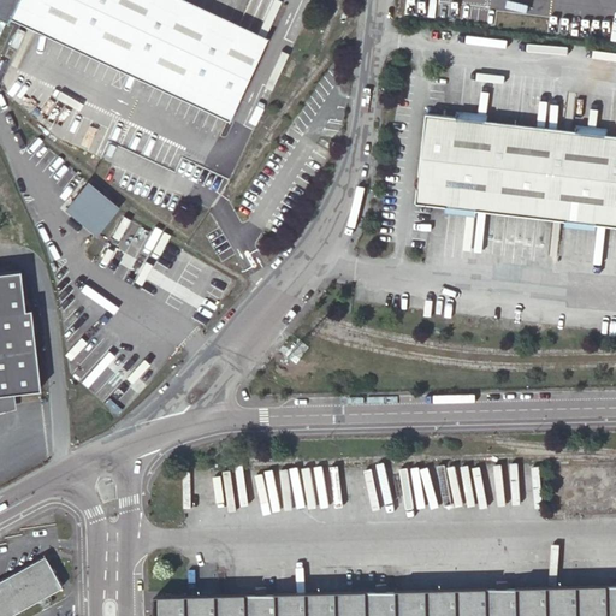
[(12,22),(230,122),(268,41),(181,0),(0,0),(0,21),(11,27),(12,22)]
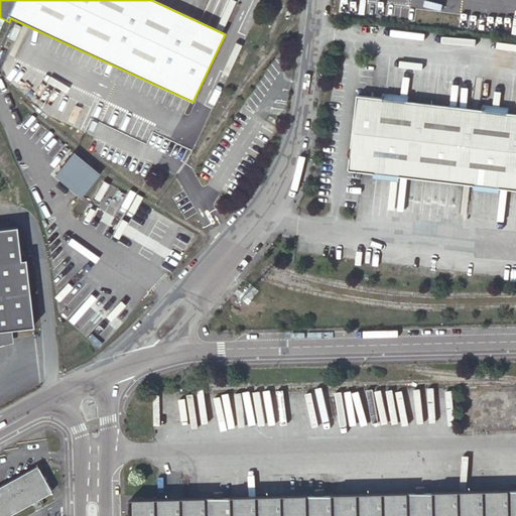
[(237,63),(243,67),(250,53),(245,50),(237,63)]
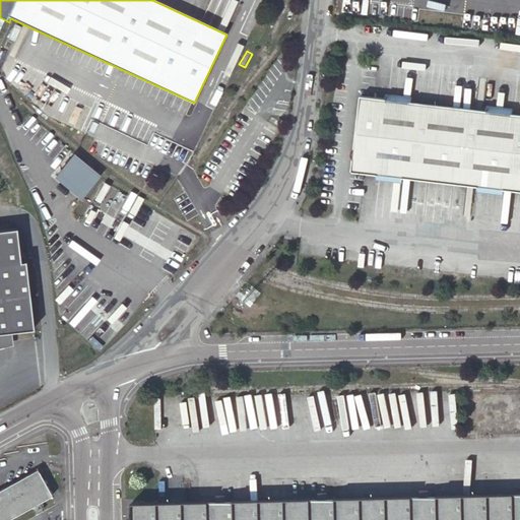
[(386,100),(410,103),(411,96),(387,93),(386,100)]
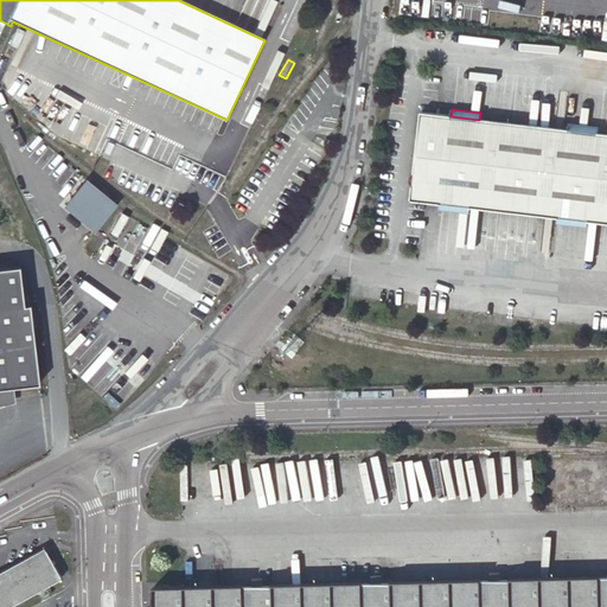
[(421,113),(410,199),(440,203),(468,206),(557,217),(587,221),(606,222),(606,134),(596,134),(568,131),(479,120),(451,116),(421,113)]
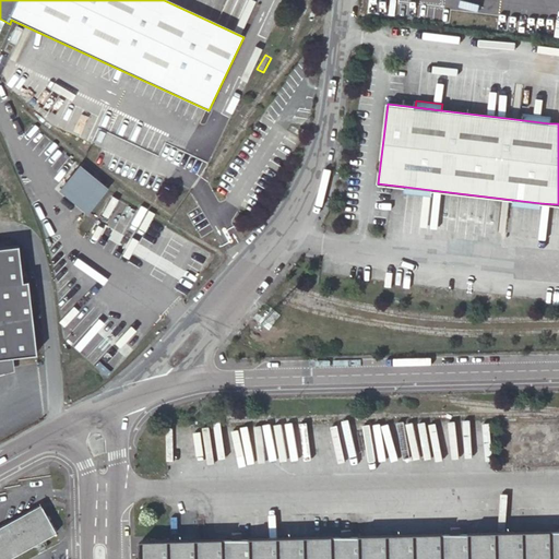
[(523,120),(549,123),(550,116),(524,113),(523,120)]
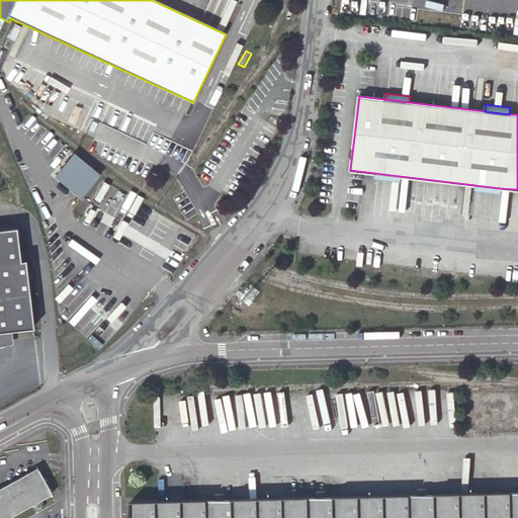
[(159,167),(154,171),(163,183),(168,179),(159,167)]
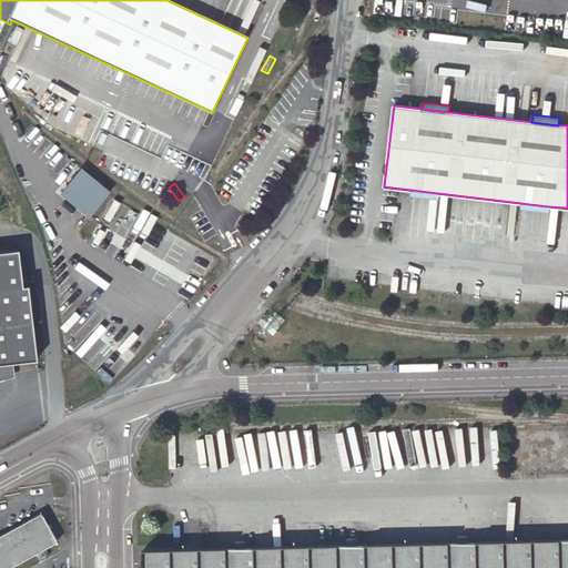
[(438,193),(412,190),(411,196),(438,200),(438,193)]
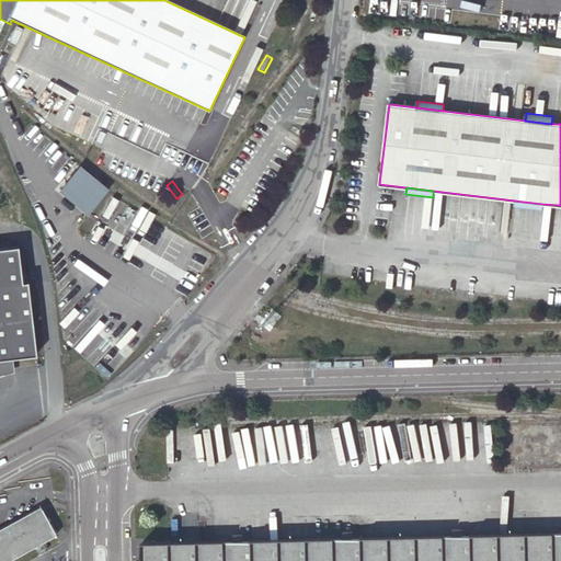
[(542,204),(515,201),(514,207),(541,209),(542,204)]
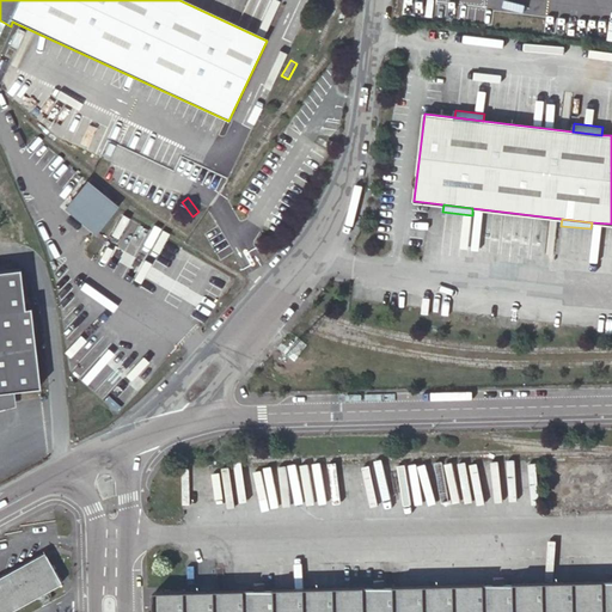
[(0,395),(14,393),(40,390),(30,310),(24,311),(19,271),(0,273),(0,395)]
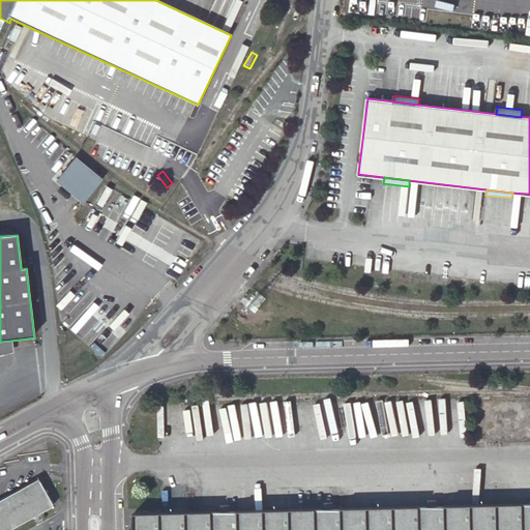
[(0,342),(0,358),(13,354),(12,341),(0,342)]
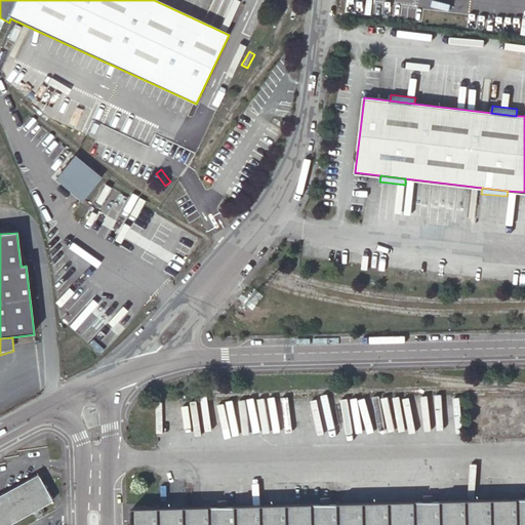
[(0,495),(0,524),(10,524),(51,501),(36,475),(0,495)]
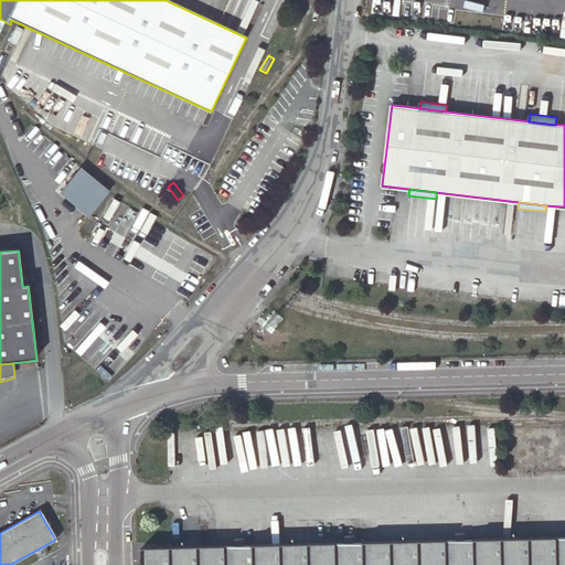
[(564,564),(564,537),(144,547),(142,564),(564,564)]
